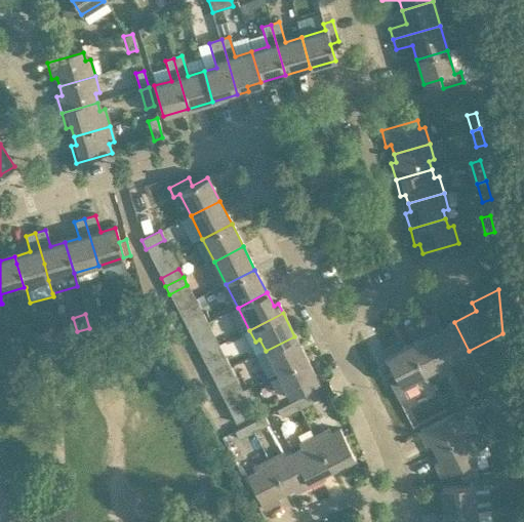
[(434,314),(424,319),(445,362),(469,351),(454,322),(441,329),(434,314)]
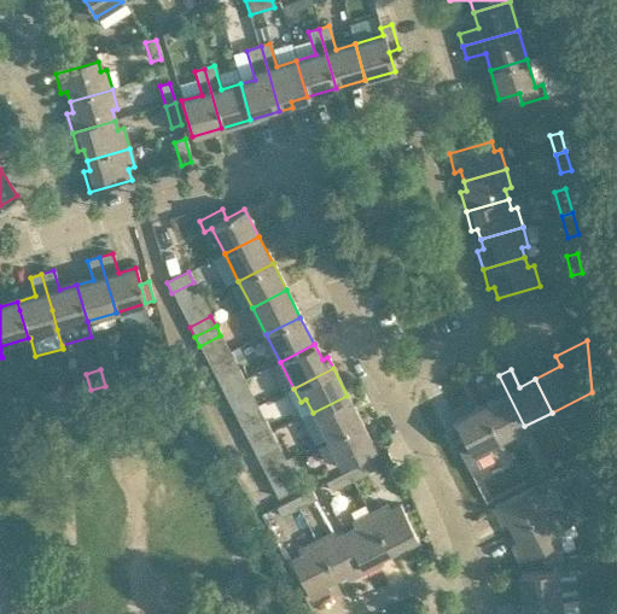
[(217,381),(222,391),(244,380),(238,370),(217,381)]
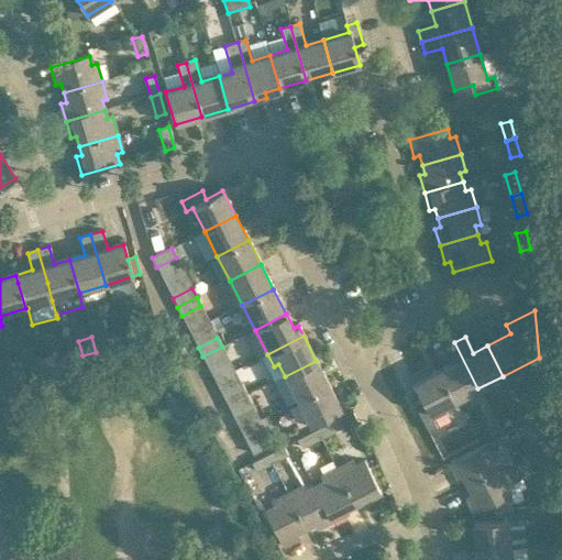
[(452,363),(438,371),(453,402),(477,388),(454,342),(444,348),(452,363)]
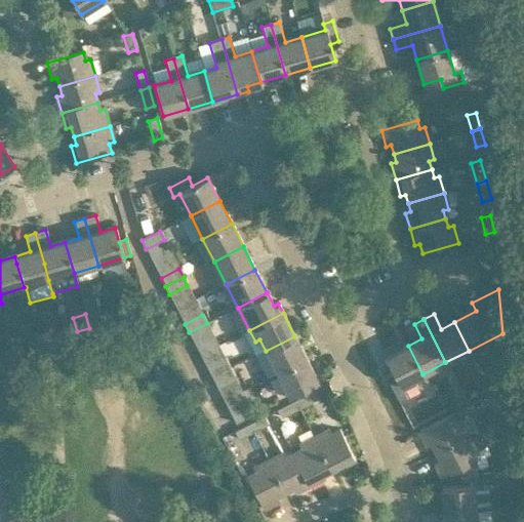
[(207,323),(189,332),(193,342),(211,332),(207,323)]
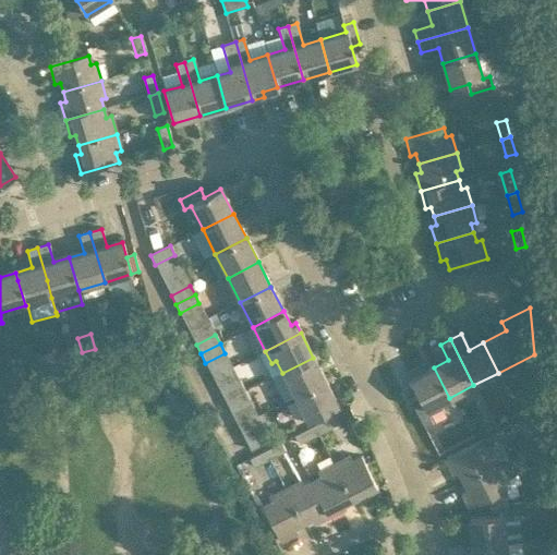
[(39,354),(29,358),(33,370),(44,365),(39,354)]
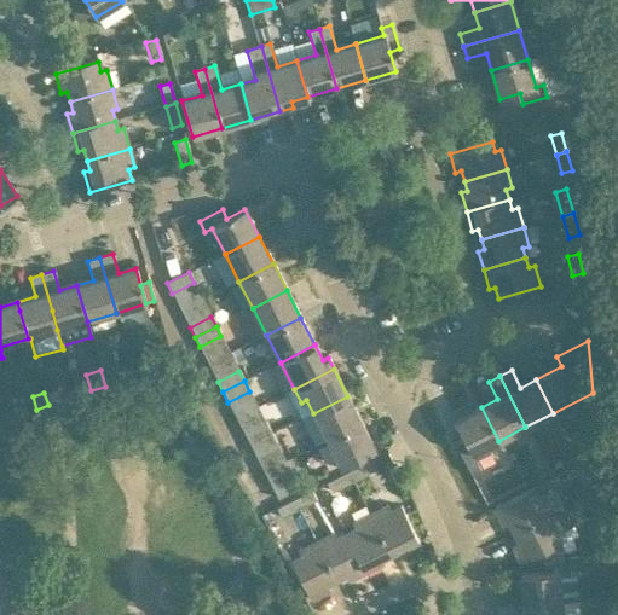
[(313,413),(328,440),(361,423),(347,396),(313,413)]
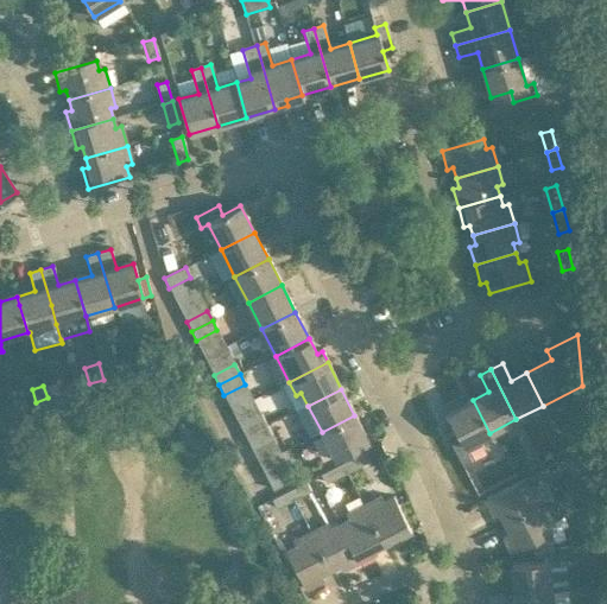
[(473,400),(446,414),(455,431),(447,436),(457,458),(462,468),(472,463),(467,453),(468,453),(481,446),(478,439),(489,433),(473,400)]
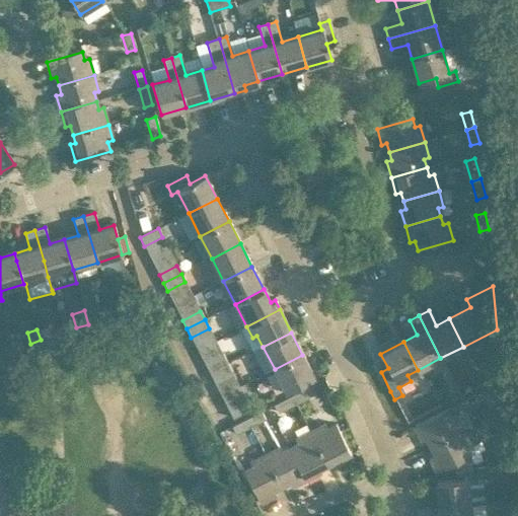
[(205,364),(210,374),(227,365),(222,355),(205,364)]
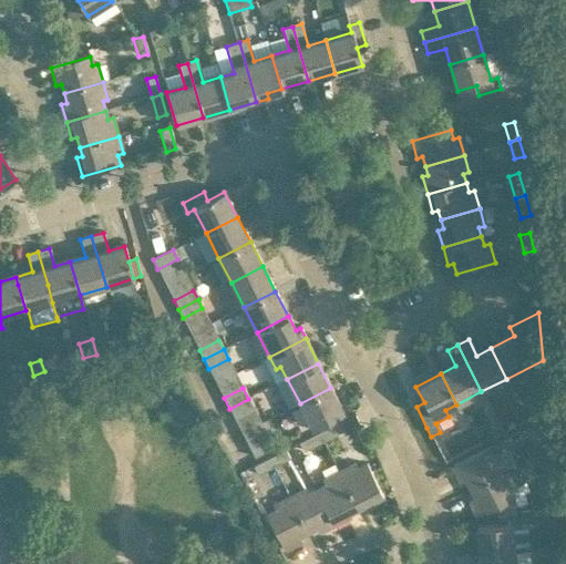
[(330,388),(300,403),(312,429),(343,413),(330,388)]
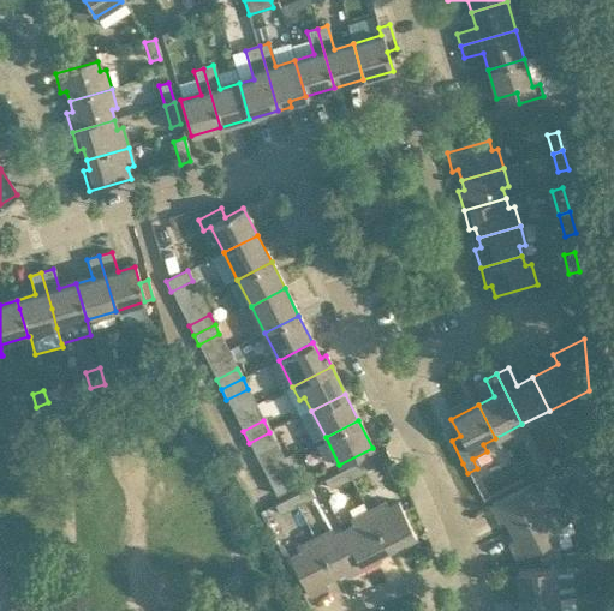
[(269,432),(249,443),(254,453),(274,442),(269,432)]
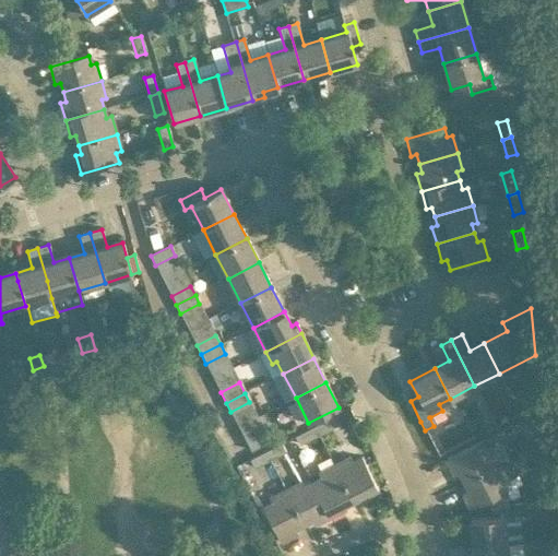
[(523,421),(531,437),(539,433),(531,416),(523,421)]
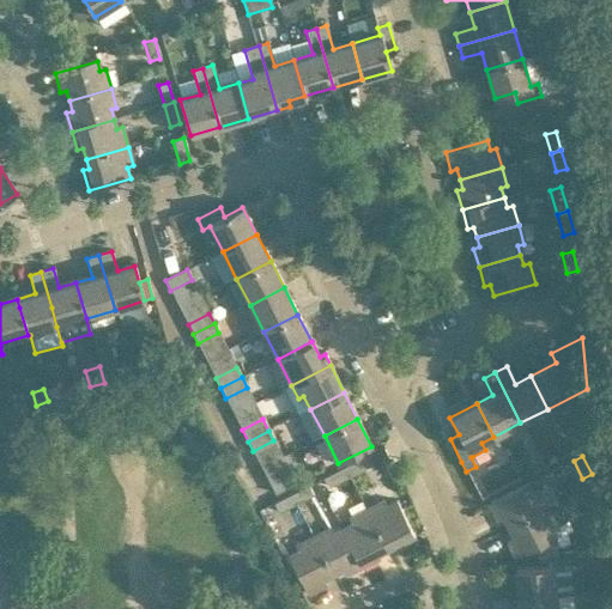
[(365,458),(345,468),(350,477),(370,468),(365,458)]
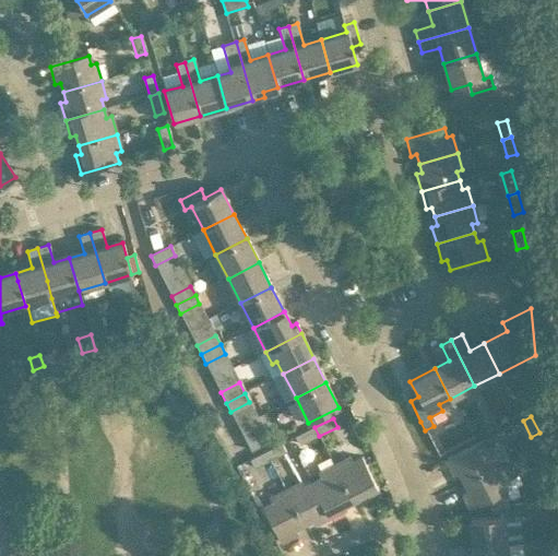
[(319,436),(315,427),(294,438),(298,447),(319,436)]
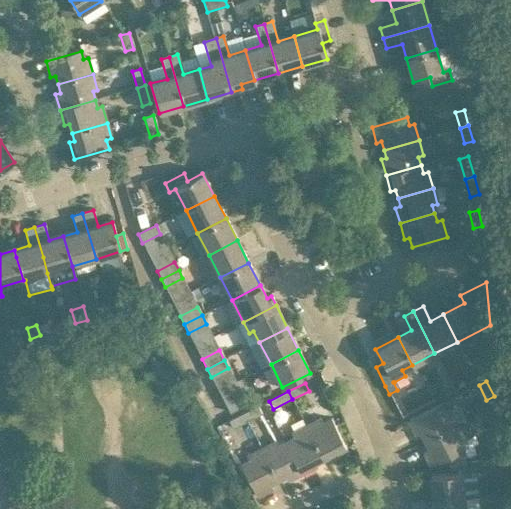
[(226,406),(230,414),(247,405),(243,397),(226,406)]
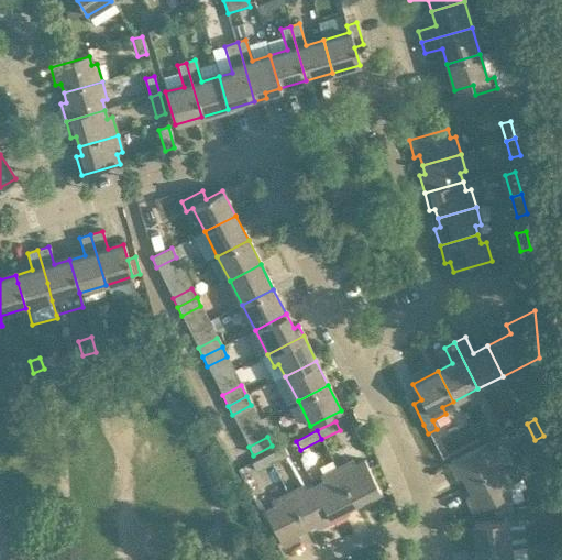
[(462,478),(465,485),(502,468),(493,452),(488,454),(484,446),(448,463),(456,481),(462,478)]
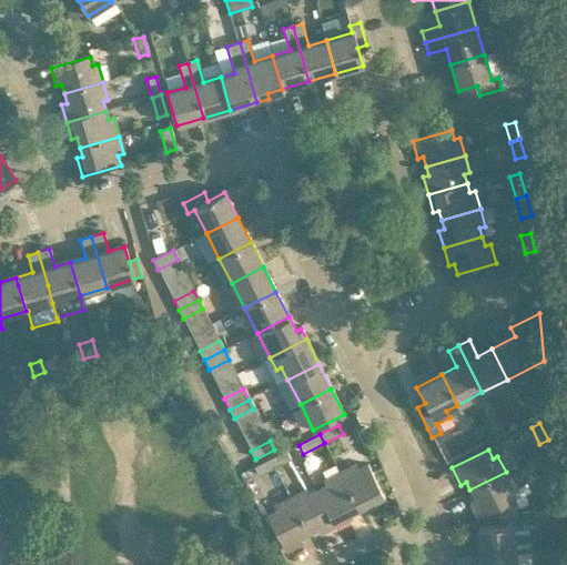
[(285,452),(270,460),(274,468),(290,461),(285,452)]
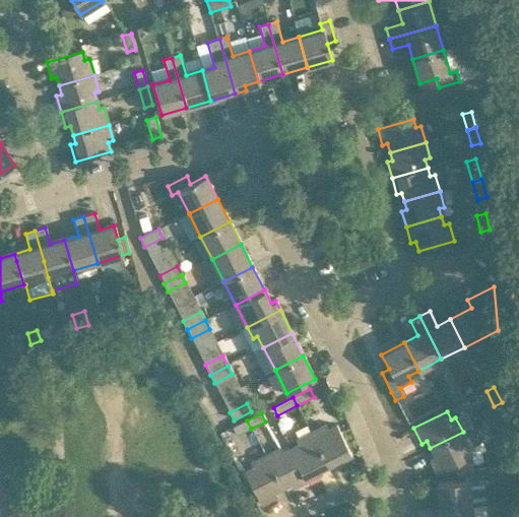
[(251,429),(247,421),(232,428),(236,436),(251,429)]
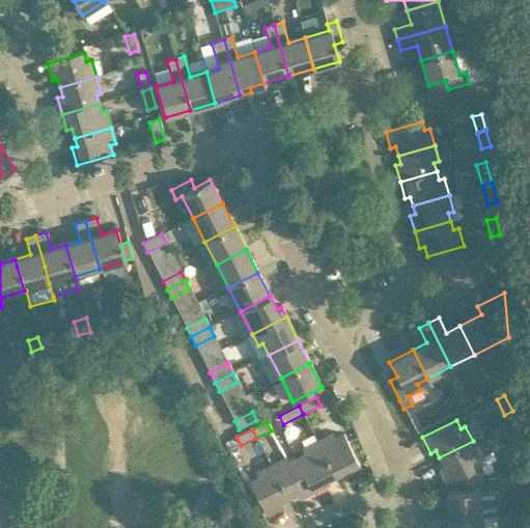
[(333,436),(317,443),(334,477),(342,473),(344,477),(360,470),(343,436),(335,440),(333,436)]
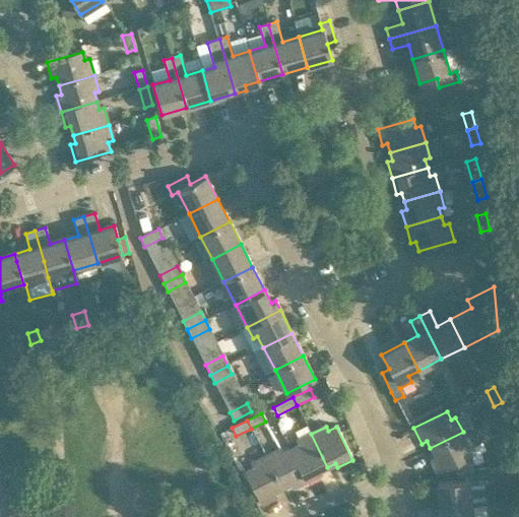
[(454,466),(455,473),(472,470),(470,458),(466,449),(470,447),(463,432),(430,448),(434,457),(430,459),(437,474),(454,466)]
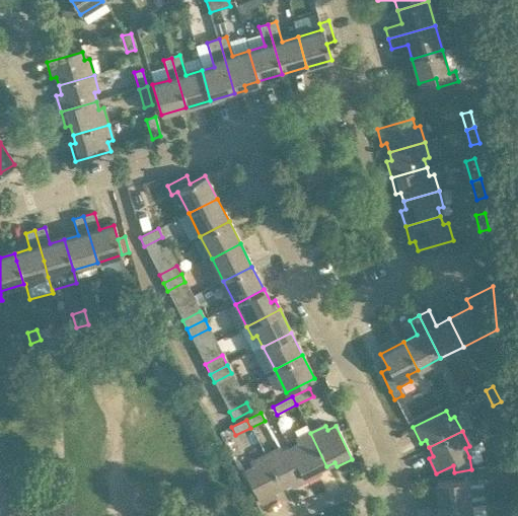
[(297,445),(290,449),(306,482),(321,474),(318,470),(326,466),(310,433),(295,440),(297,445)]
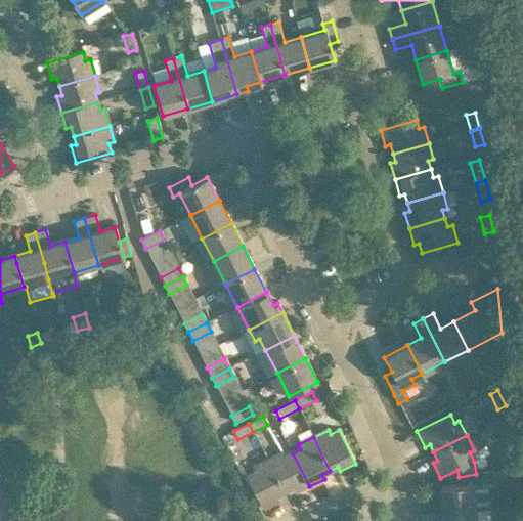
[(282,452),(267,461),(284,493),(293,489),(295,493),(309,486),(293,453),(285,458),(282,452)]
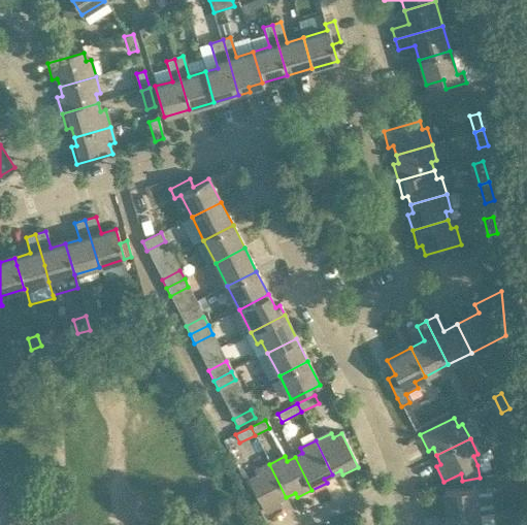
[(286,497),(269,464),(254,471),(257,476),(248,481),(264,514),(281,505),(278,501),(286,497)]
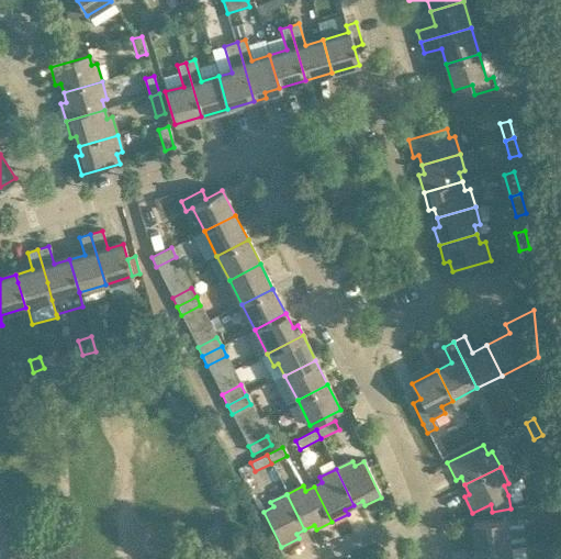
[(472,523),(475,550),(509,547),(506,520),(512,518),(511,509),(492,512),(492,521),(472,523)]
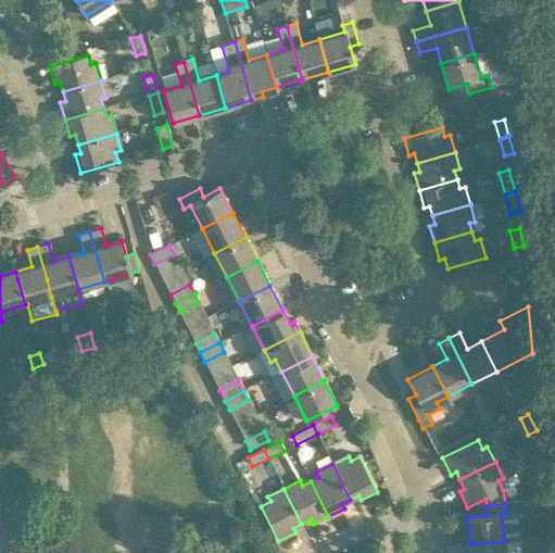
[(470,544),(470,552),(505,552),(504,541),(470,544)]
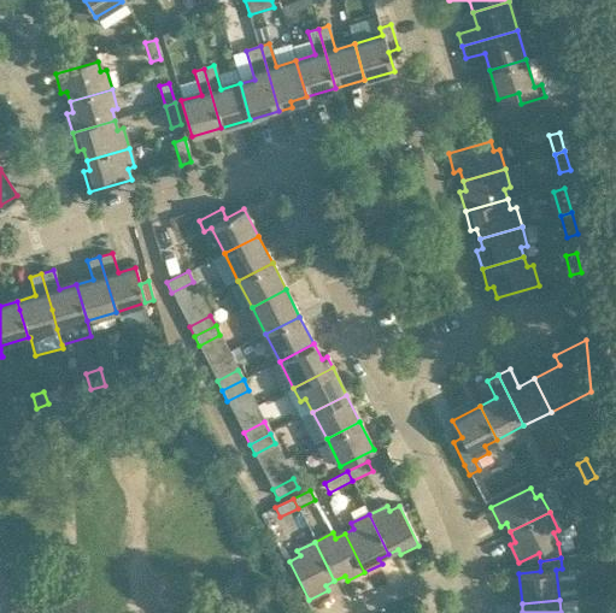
[(602,603),(602,612),(614,612),(614,602),(602,603)]
